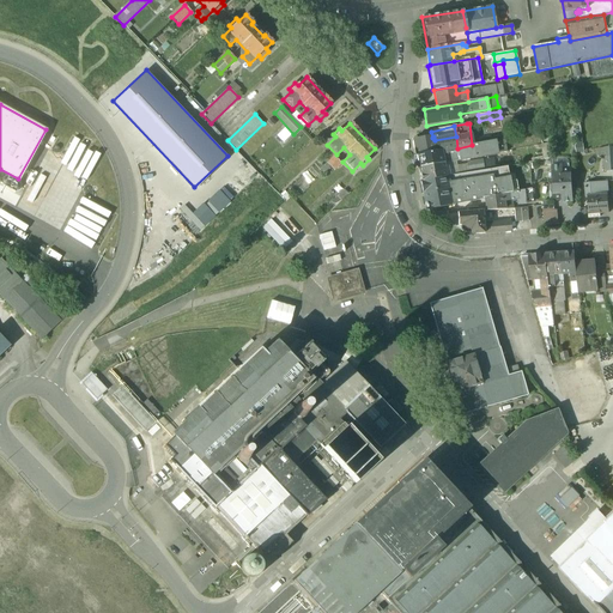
[(432,138),(412,141),(416,156),(436,152),(435,140),(434,137),(432,138)]
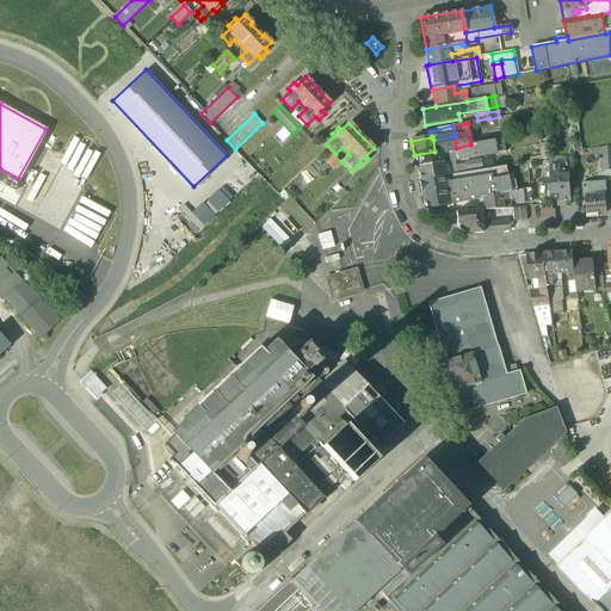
[(455,136),(433,140),(434,152),(439,150),(439,155),(455,152),(455,148),(456,148),(455,136)]
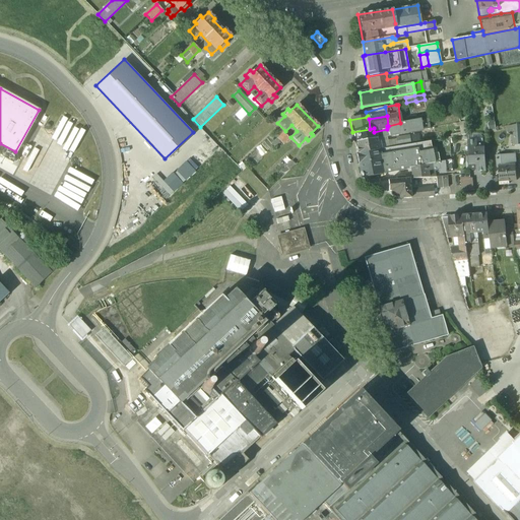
[(400,123),(388,126),(387,126),(387,129),(374,132),(376,139),(430,129),(429,118),(400,123)]
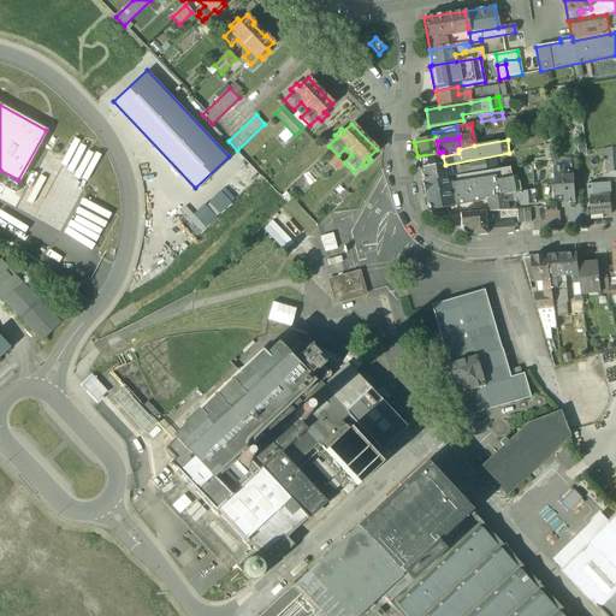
[(443,152),(438,153),(418,157),(420,170),(445,165),(443,157),(443,152)]
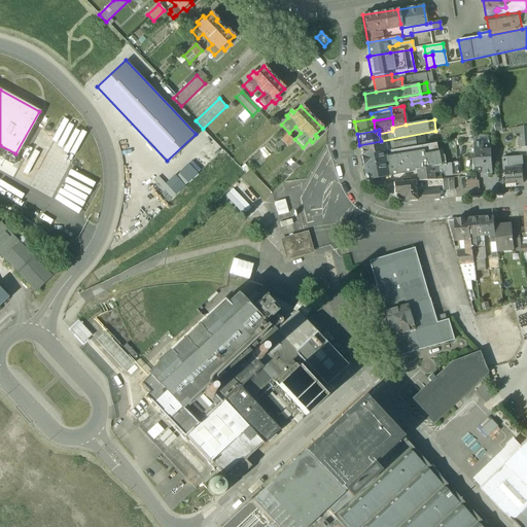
[(287,135),(275,146),(278,149),(284,143),(287,146),(292,140),(287,135)]
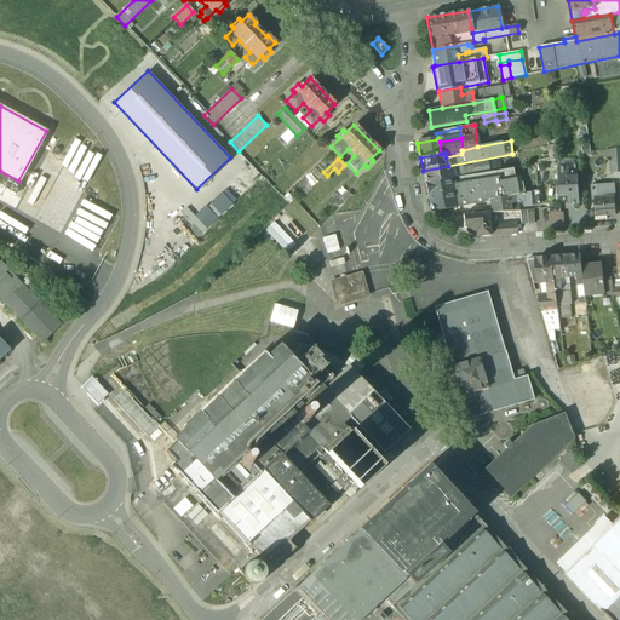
[(488,161),(472,165),(474,173),(489,171),(488,161)]
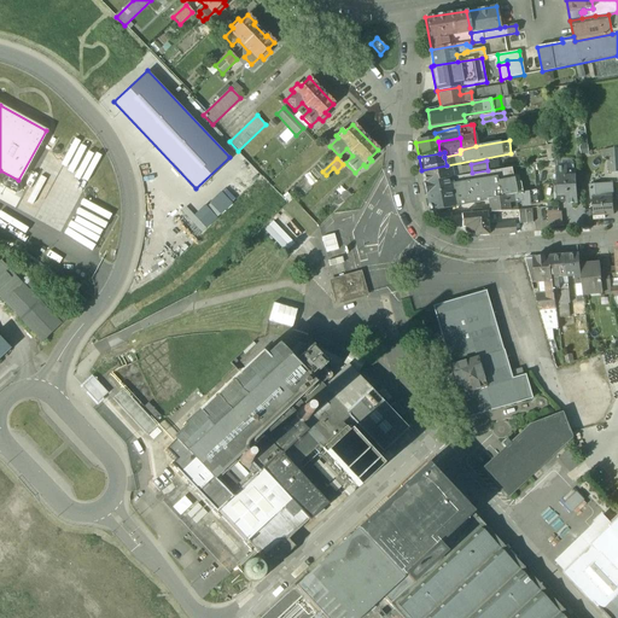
[(549,181),(557,181),(557,168),(555,161),(534,164),(535,172),(549,168),(549,181)]
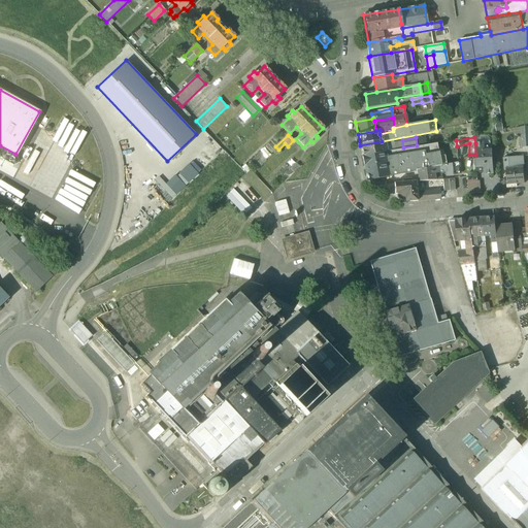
[(382,141),(360,145),(363,157),(387,153),(386,145),(382,145),(382,141)]
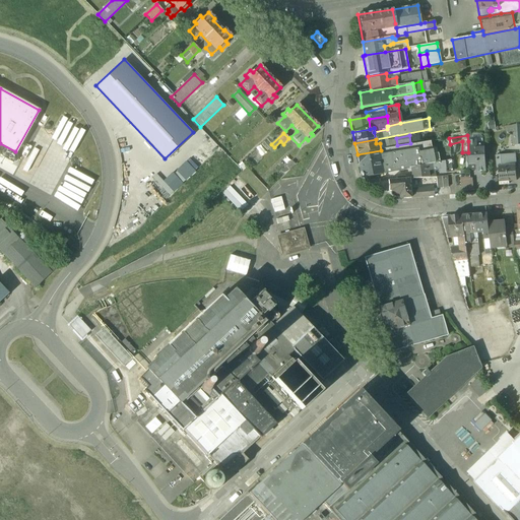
[(410,145),(415,168),(440,163),(438,153),(434,154),(431,141),(410,145)]
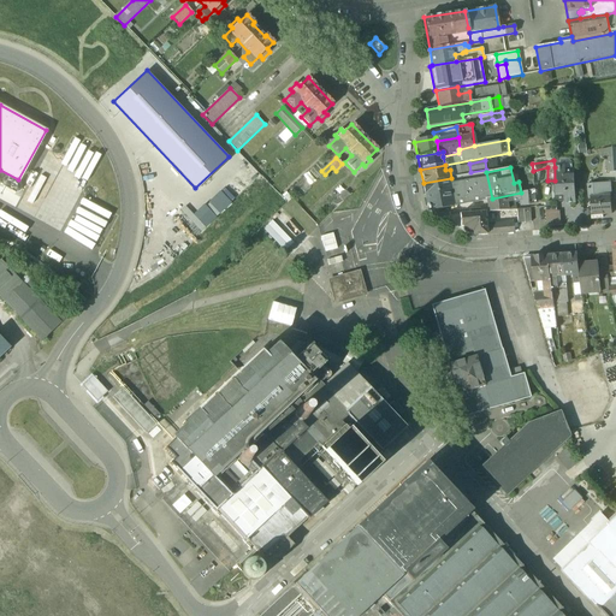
[(564,167),(555,167),(555,181),(556,202),(564,201),(564,203),(575,203),(573,170),(564,171),(564,167)]
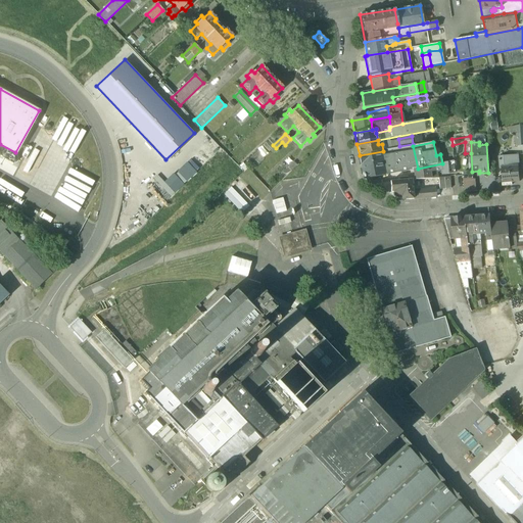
[(410,147),(406,148),(408,159),(409,171),(413,170),(418,169),(413,146),(410,147)]
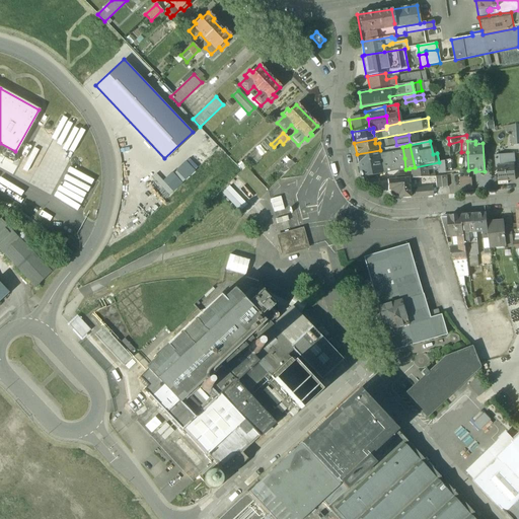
[(380,150),(357,154),(360,178),(391,172),(389,163),(379,164),(378,160),(381,160),(380,155),(388,154),(388,153),(387,151),(387,148),(380,150)]
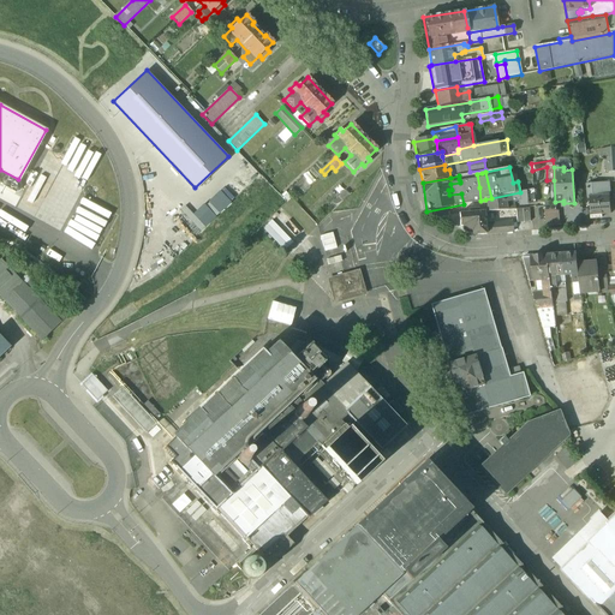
[(608,183),(587,185),(589,198),(609,196),(608,183)]
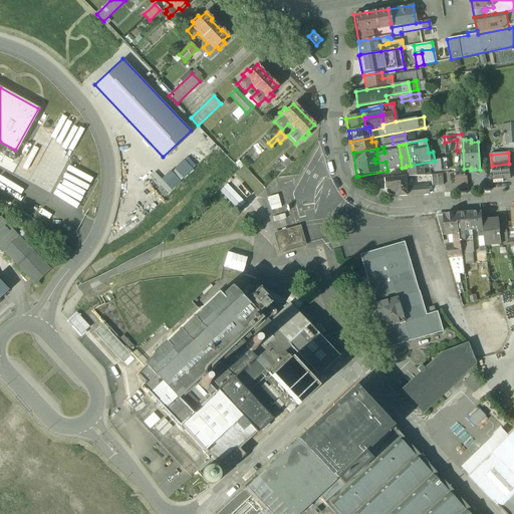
[(401,157),(393,158),(393,160),(386,161),(386,162),(388,171),(402,168),(401,157)]
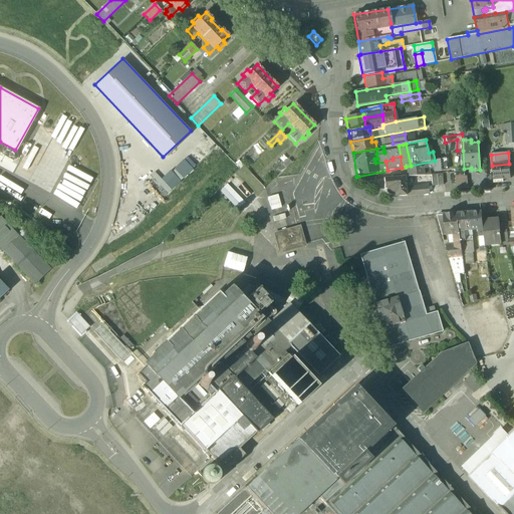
[(439,160),(429,162),(429,169),(439,167),(439,160)]
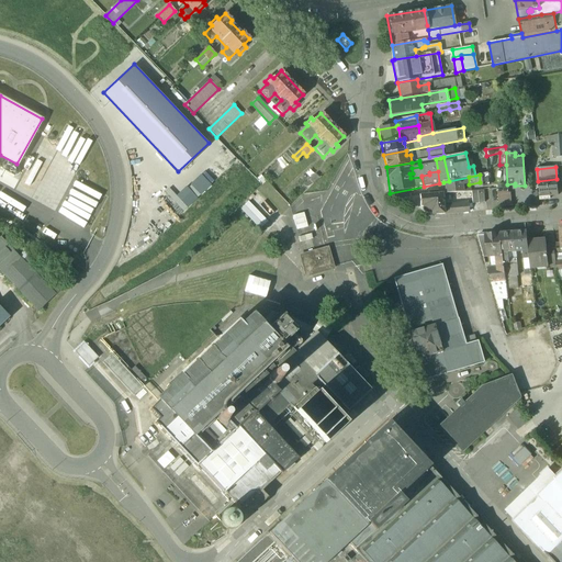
[(449,181),(444,182),(446,193),(462,192),(461,186),(469,184),(469,177),(449,181)]
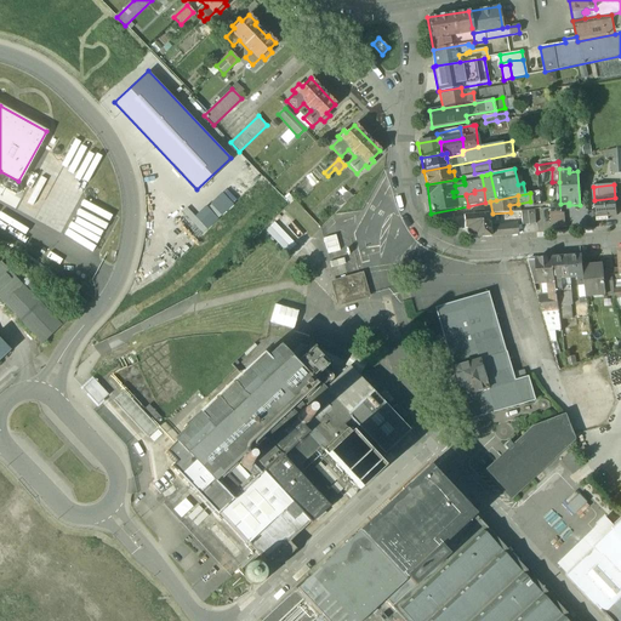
[(615,198),(594,200),(597,222),(607,221),(607,217),(617,216),(615,198)]
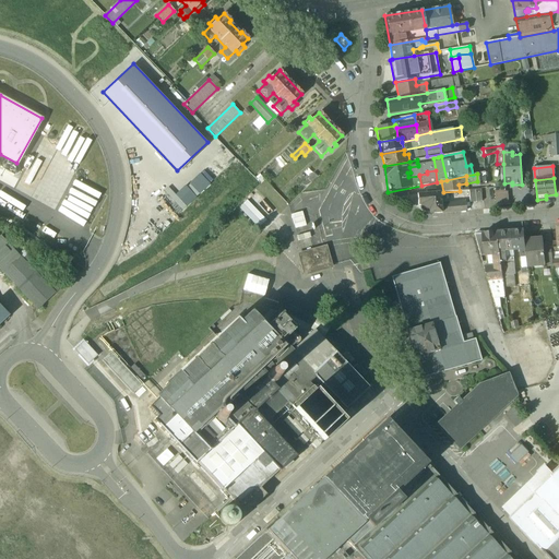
[(495,189),(496,206),(510,205),(509,193),(506,193),(506,188),(495,189)]
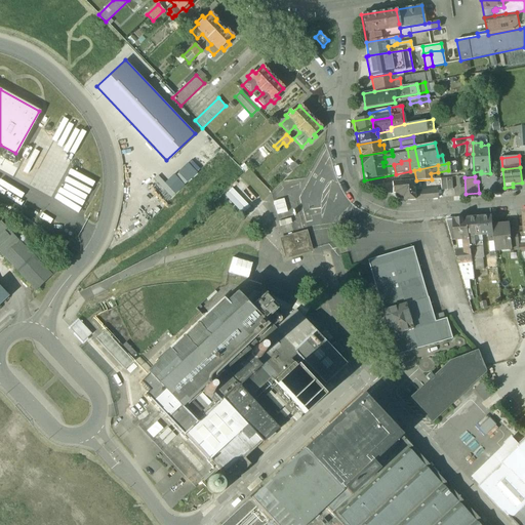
[(408,178),(400,179),(400,182),(392,183),(393,194),(395,194),(395,198),(398,200),(401,199),(402,202),(414,200),(414,194),(413,182),(409,182),(408,178)]
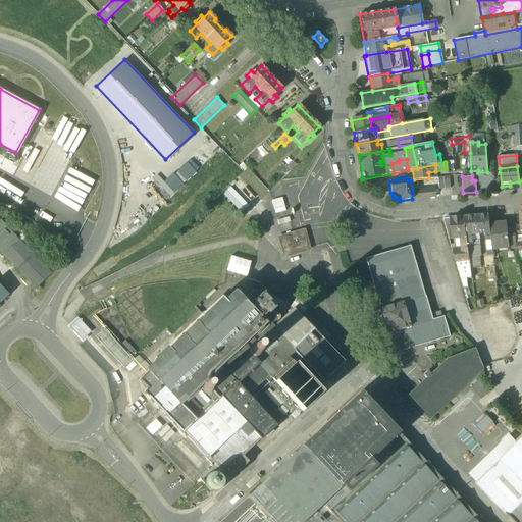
[(450,177),(437,178),(438,190),(451,189),(450,177)]
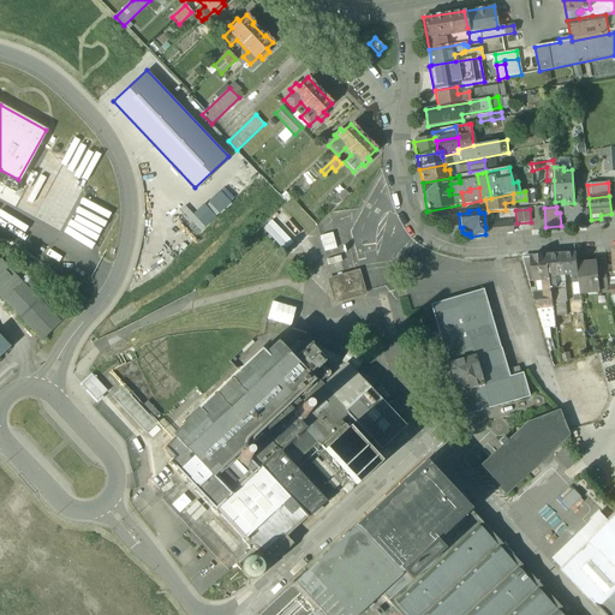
[(284,250),(293,242),(273,220),(263,228),(284,250)]
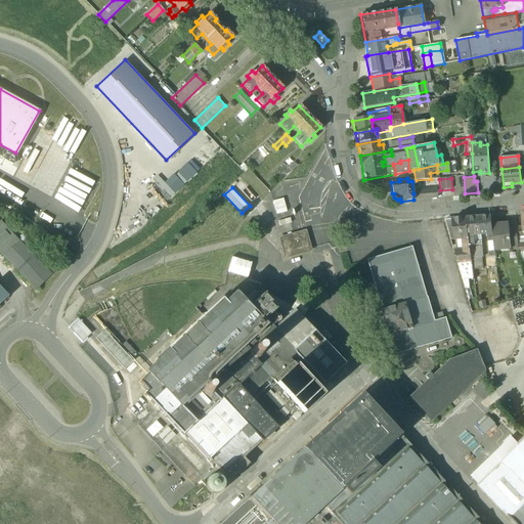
[(437,189),(419,191),(413,193),(413,200),(437,198),(437,189)]
